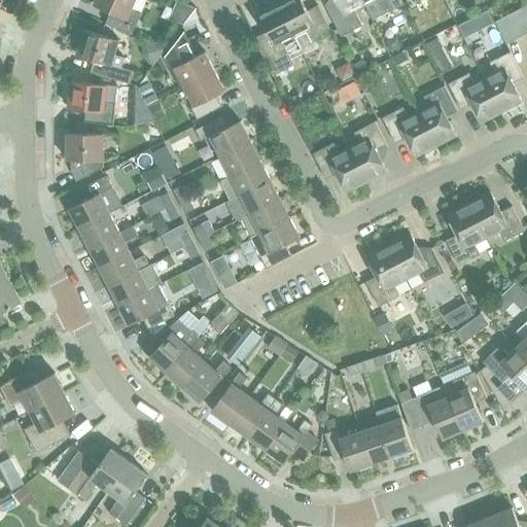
[(95,0),(94,4),(110,11),(105,23),(132,34),(141,12),(132,8),(135,0),(95,0)]
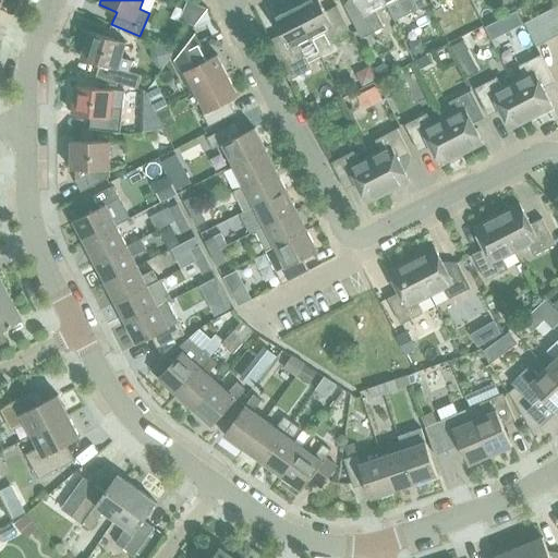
[(318,0),(304,0),(294,5),(312,38),(324,32),(328,40),(349,29),(337,5),(325,11),(318,0)]
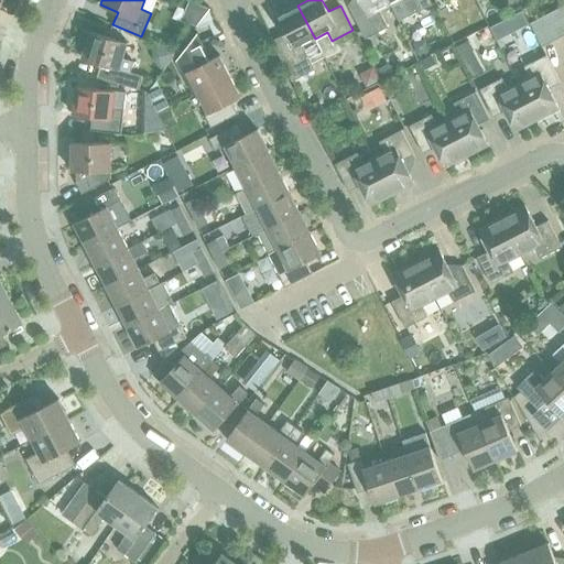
[(390,4),(387,0),(358,0),(348,6),(366,39),(388,28),(379,10),(390,4)]
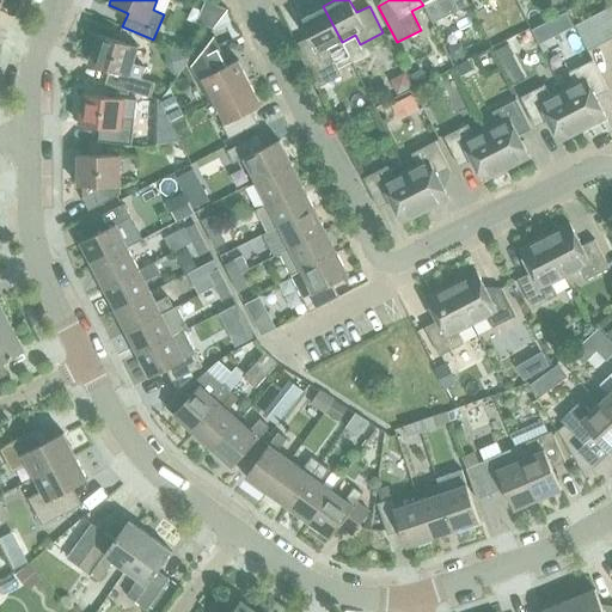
[(420,0),(423,5),(432,0),(434,0),(444,18),(469,5),(465,0),(420,0)]
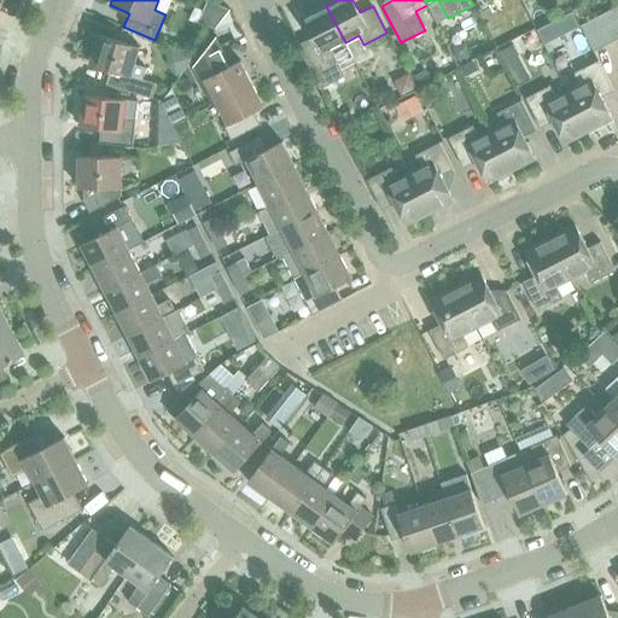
[(617,5),(606,12),(617,34),(617,5)]
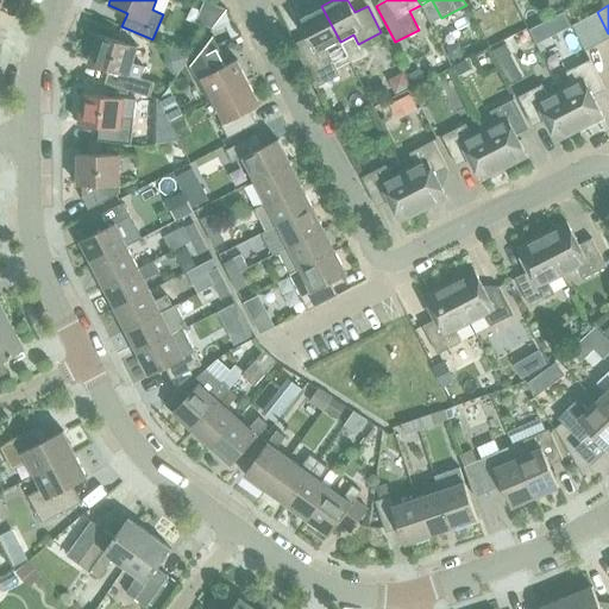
[(340,42),(321,6),(297,18),(307,37),(293,44),(309,75),(315,88),(340,75),(326,49),(340,42)]
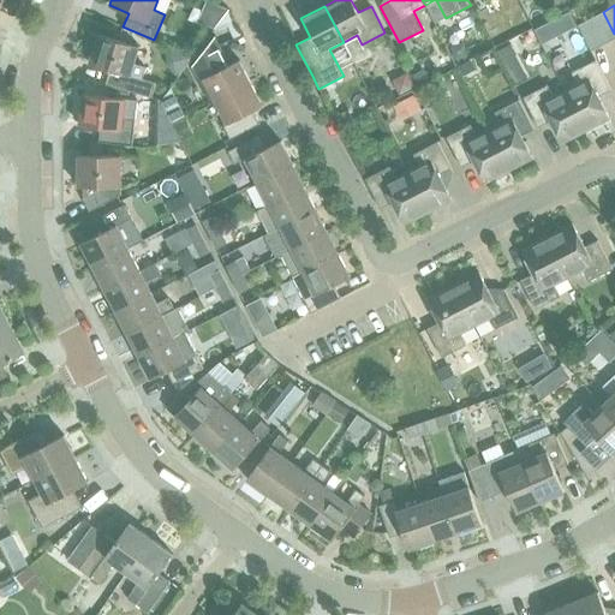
[(614,34),(603,12),(590,19),(603,45),(614,37),(614,34)]
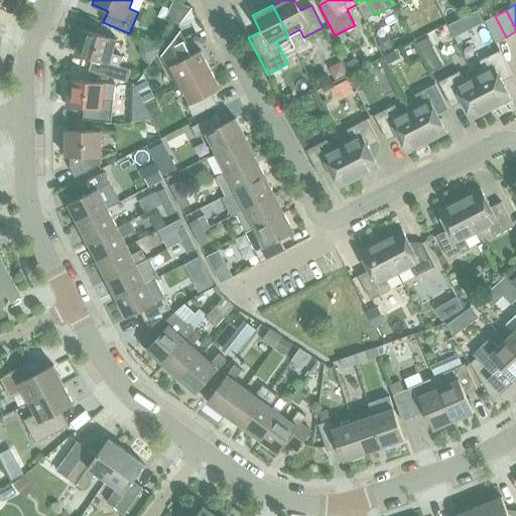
[(506,37),(495,16),(485,21),(496,42),(506,37)]
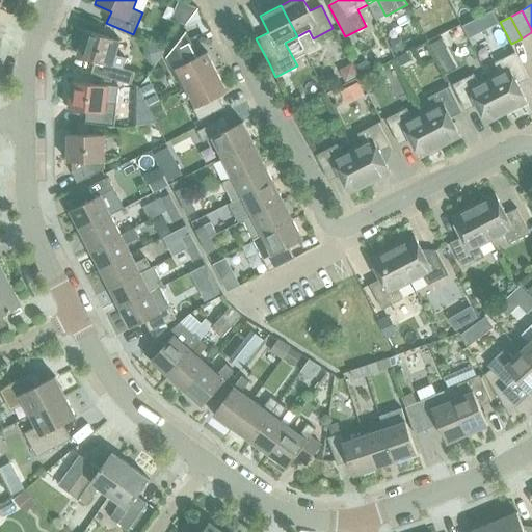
[(78,28),(73,48),(79,50),(77,55),(95,60),(91,73),(120,81),(131,84),(134,72),(123,69),(126,58),(115,55),(121,41),(85,29),(85,30),(78,28)]
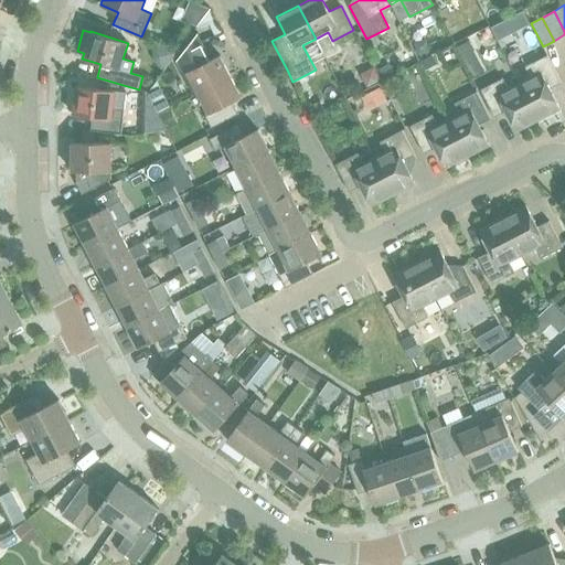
[(198,33),(177,62),(193,95),(199,93),(231,76),(220,55),(211,60),(205,48),(198,33)]
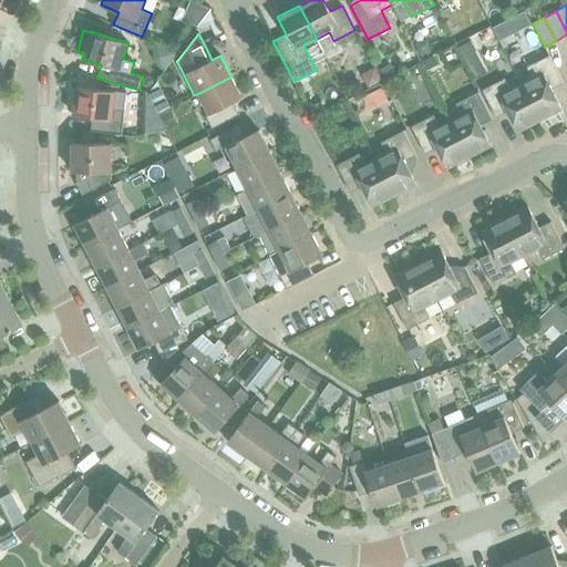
[(533,78),(522,83),(540,121),(562,109),(552,89),(564,83),(549,55),(527,66),(533,78)]
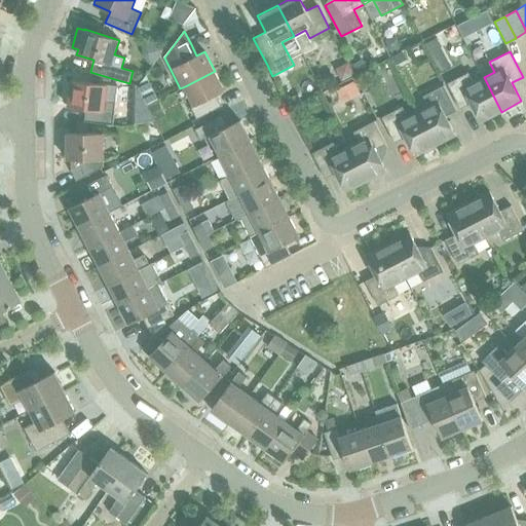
[(215,71),(185,86),(194,106),(191,108),(196,119),(222,106),(217,95),(225,90),(215,71)]
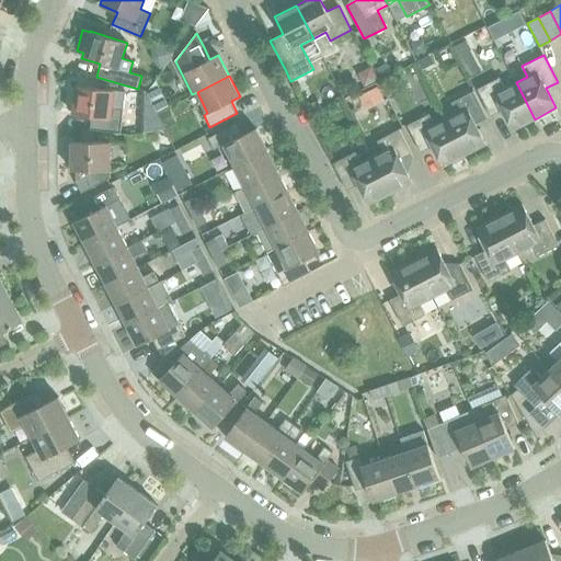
[(535,119),(516,82),(505,88),(500,78),(477,89),(491,116),(503,111),(513,130),(535,119)]
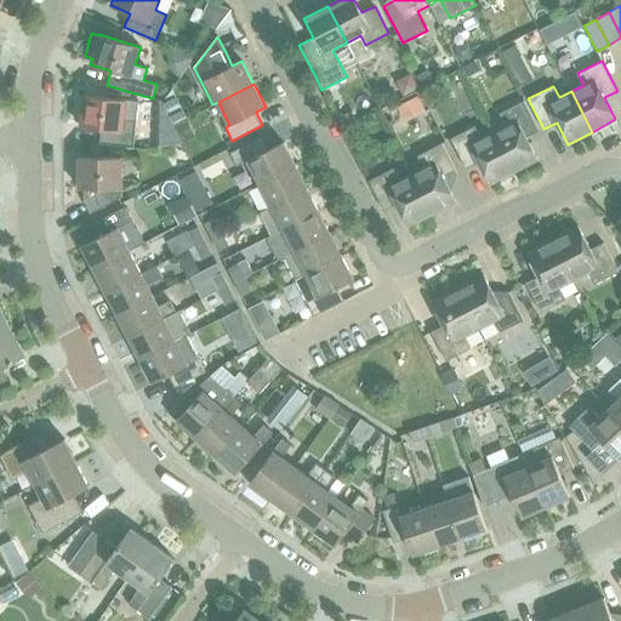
[(100,143),(134,147),(138,102),(84,95),(80,126),(101,129),(100,143)]
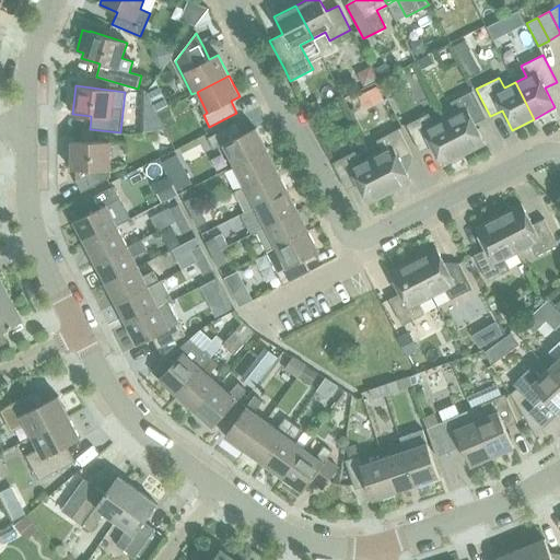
[(359,95),(365,108),(384,100),(377,86),(359,95)]
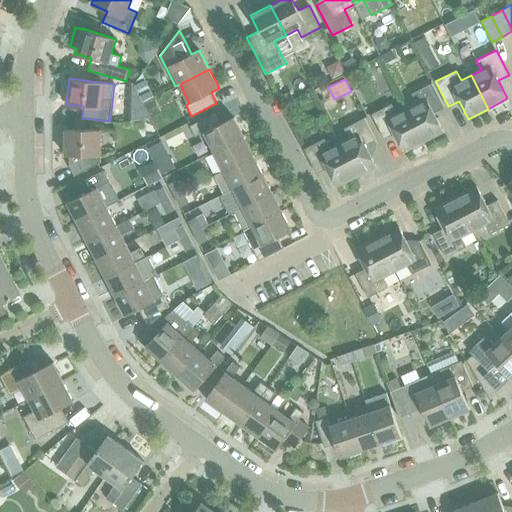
[(417,103),(407,108),(424,142),(443,131),(434,113),(445,108),(432,83),(412,93),(417,103)]
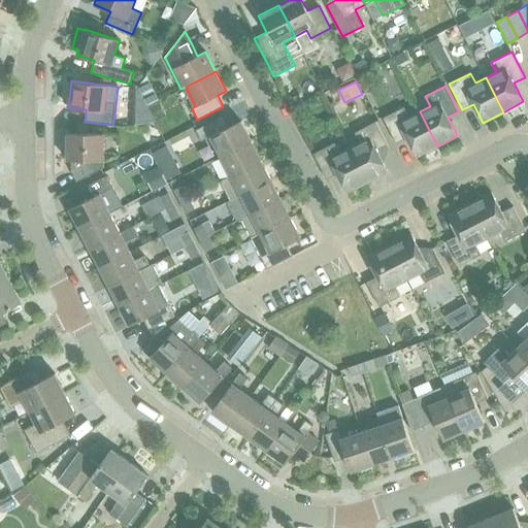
[(437,146),(420,111),(409,117),(404,107),(383,118),(396,143),(407,138),(417,157),(437,146)]
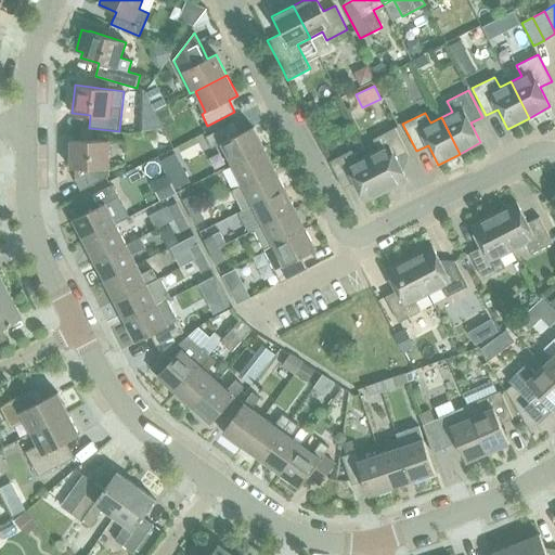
[(221,143),(232,164),(263,147),(253,127),(239,134),(233,123),(206,137),(213,149),(221,143)]
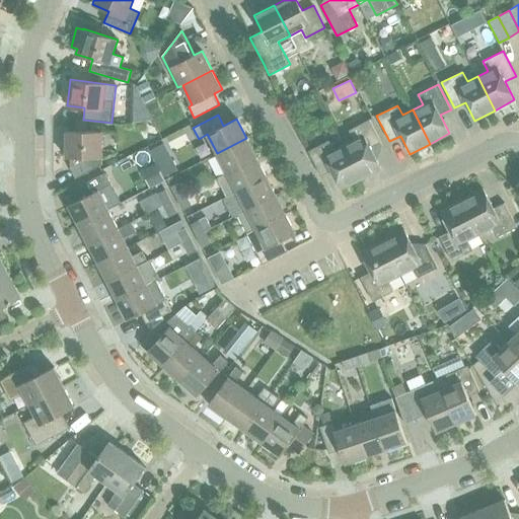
[(354,140),(344,145),(360,179),(381,168),(372,150),(382,145),(369,120),(349,130),(354,140)]
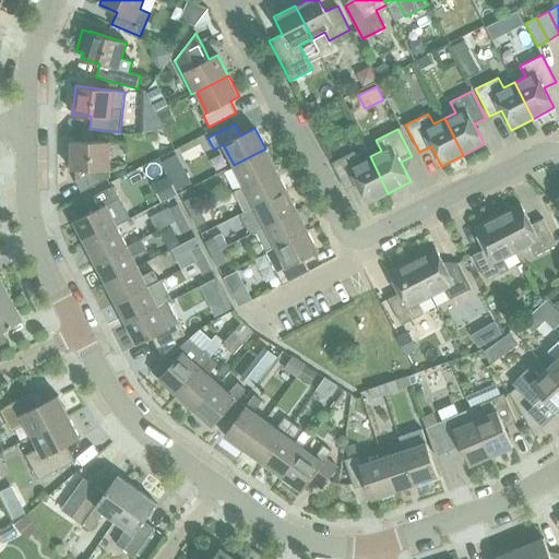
[(71,169),(87,169),(87,175),(74,181),(81,192),(109,178),(109,141),(71,142),(71,169)]
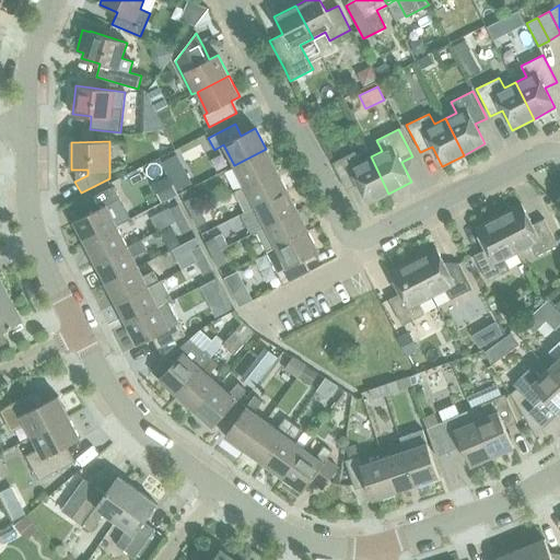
[(234,165),(245,186),(277,170),(266,149),(234,165)]
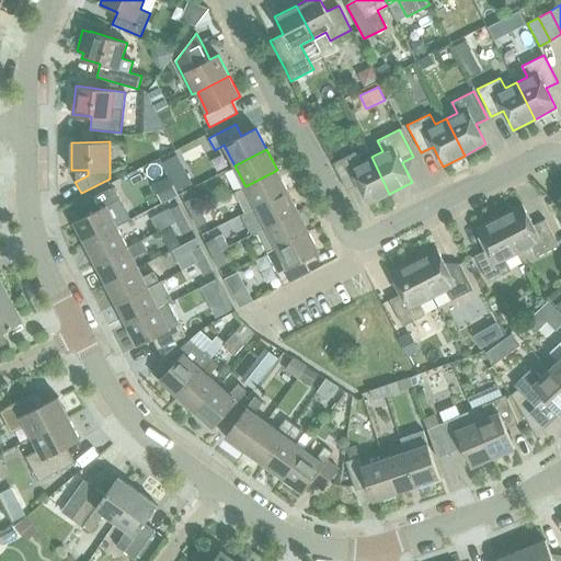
[(389,194),(371,157),(361,162),(355,152),(333,163),(346,191),(358,184),(368,205),(389,194)]
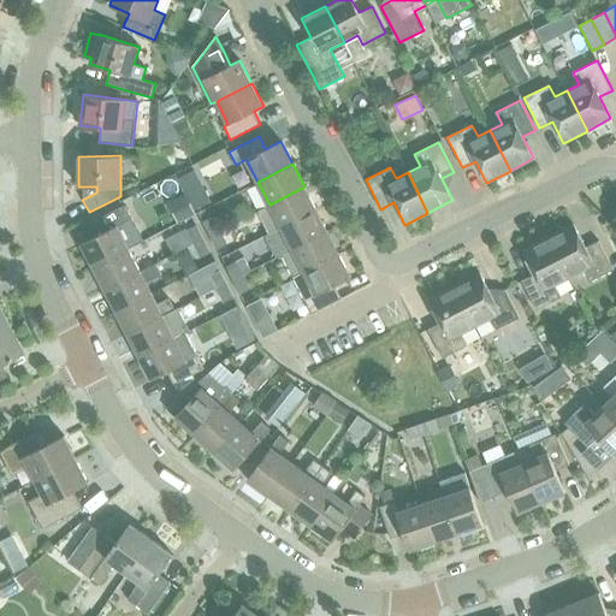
[(258,211),(270,234),(315,209),(304,187),(270,205),(258,211)]
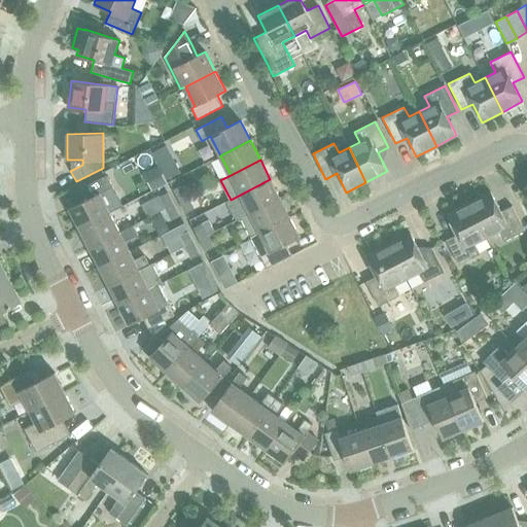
[(152,168),(155,186),(168,183),(165,166),(152,168)]
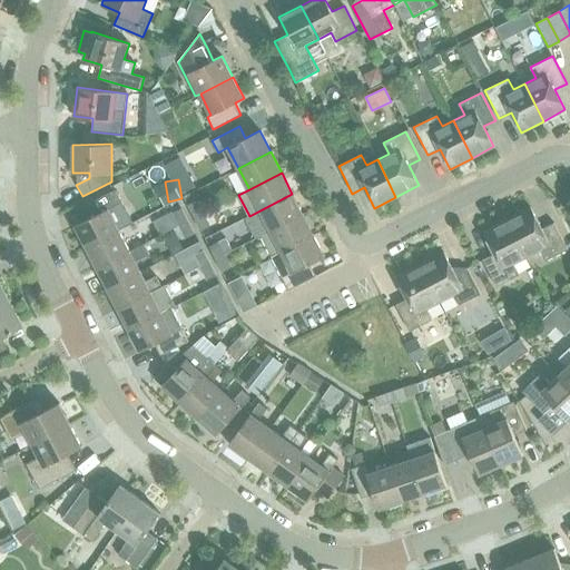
[(76,225),(86,247),(118,231),(133,223),(115,189),(84,206),(89,218),(76,225)]
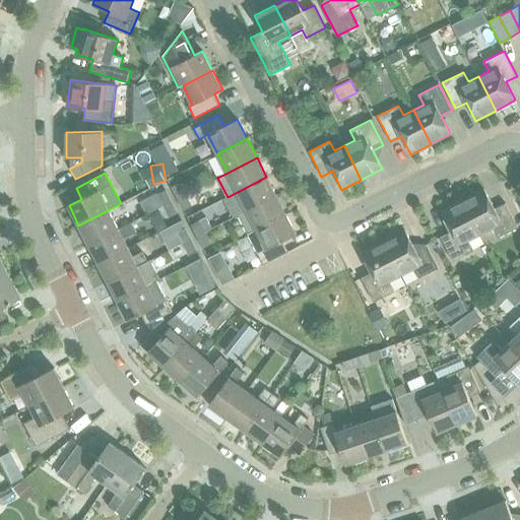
[(233,217),(238,215),(276,195),(266,177),(228,197),(223,198),(233,217)]
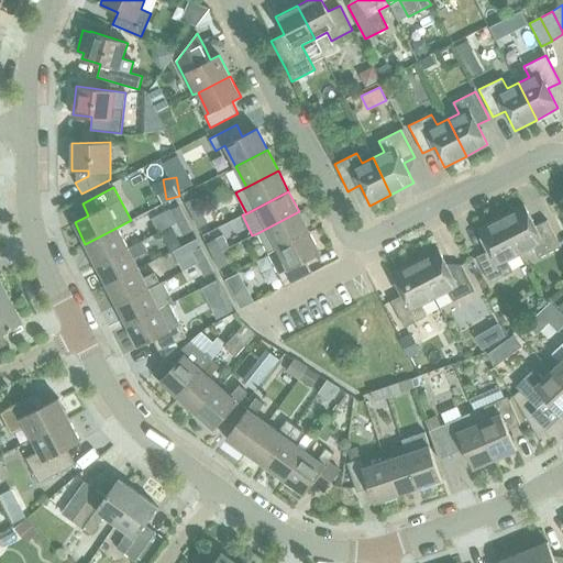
[(185,202),(191,214),(200,210),(194,198),(185,202)]
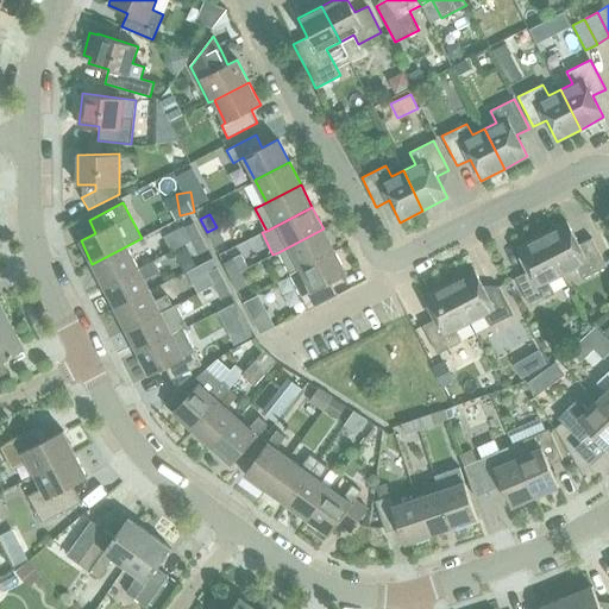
[(567,221),(541,234),(563,275),(577,268),(583,280),(607,267),(591,238),(579,244),(567,221)]
